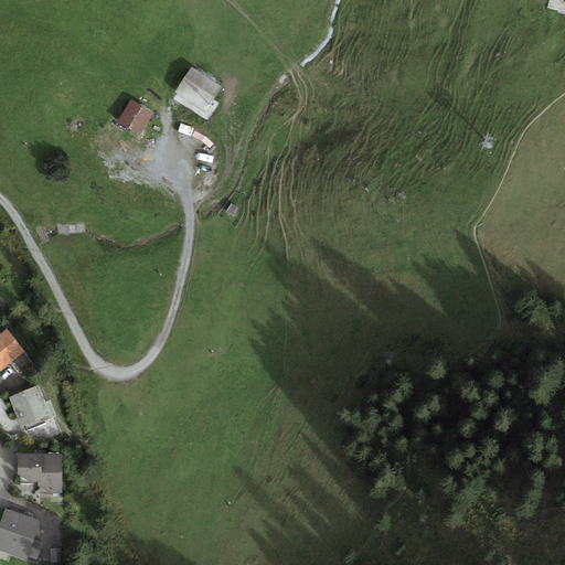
[(222,87),(192,66),(174,92),(205,112),(222,87)]
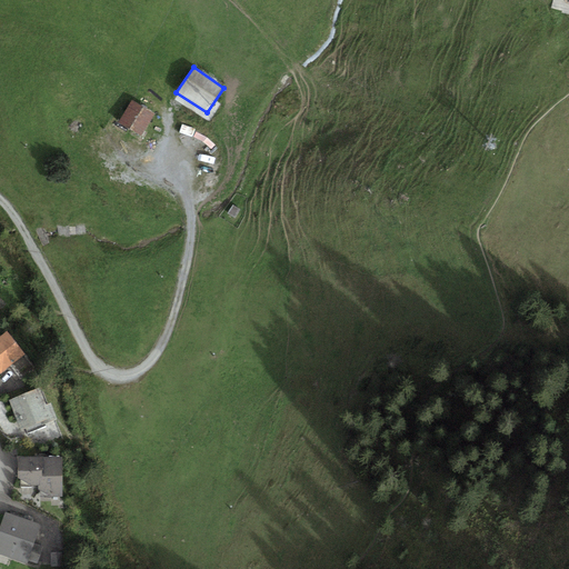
[(155,112),(131,99),(118,122),(141,135),(155,112)]
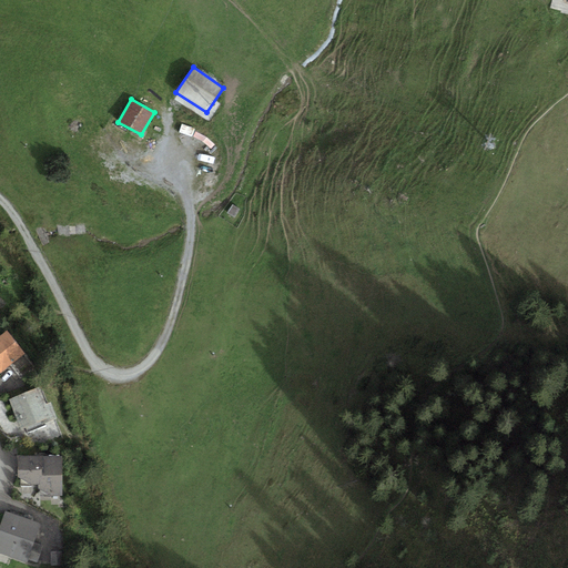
[(240,209),(232,204),(227,213),(234,217),(240,209)]
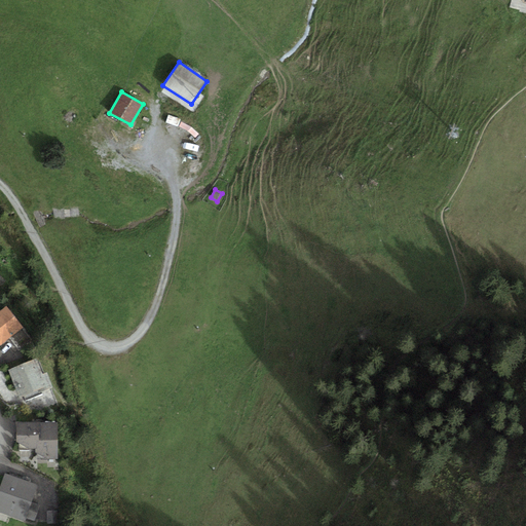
[(0,310),(0,345),(0,346),(24,328),(6,306),(0,310)]
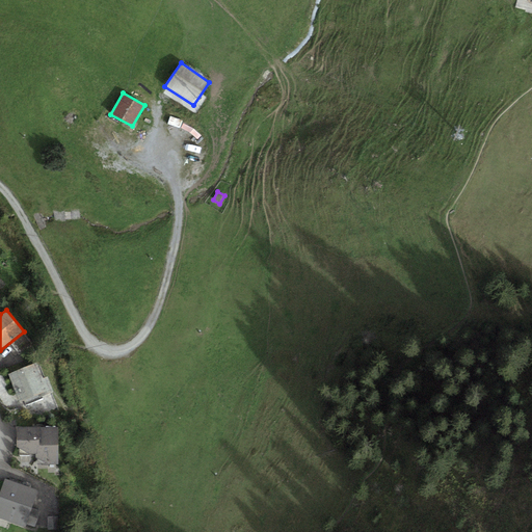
[(7,374),(19,402),(24,400),(26,405),(43,398),(43,396),(53,392),(47,376),(43,378),(37,363),(7,374)]
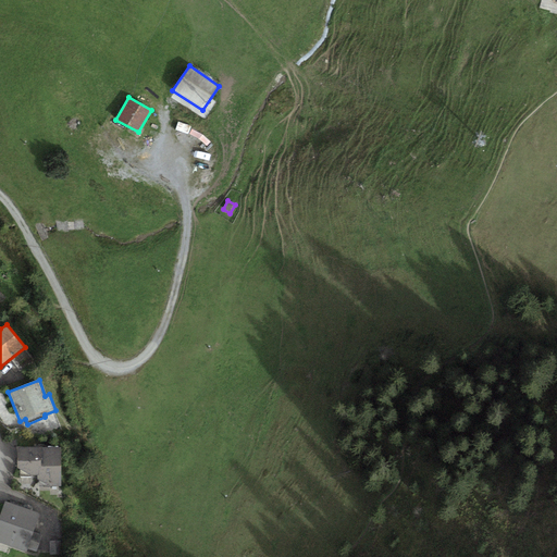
[(61,446),(17,446),(17,467),(31,475),(37,475),(37,479),(50,486),(61,486),(61,446)]
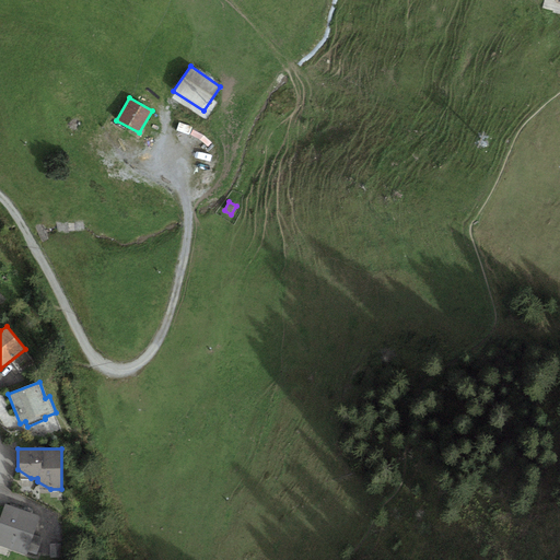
[(41,516),(6,504),(0,520),(0,545),(26,555),(41,516)]
